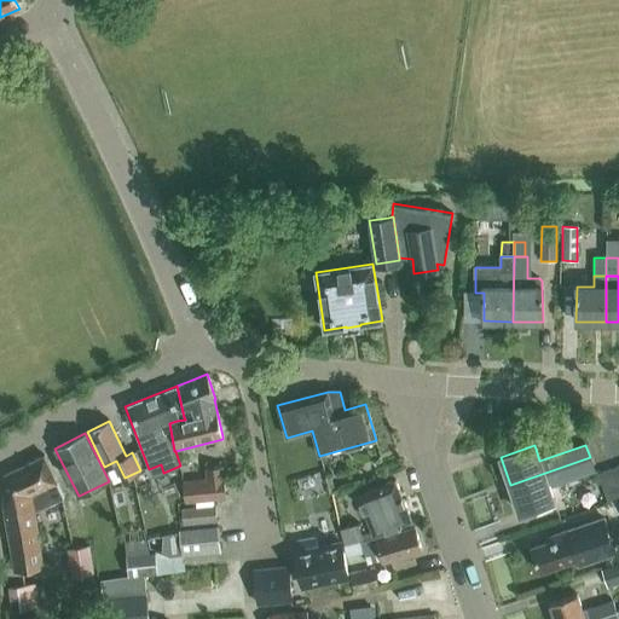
[(34,512),(62,499),(53,482),(56,480),(44,456),(4,475),(4,508),(15,572),(44,567),(34,512)]
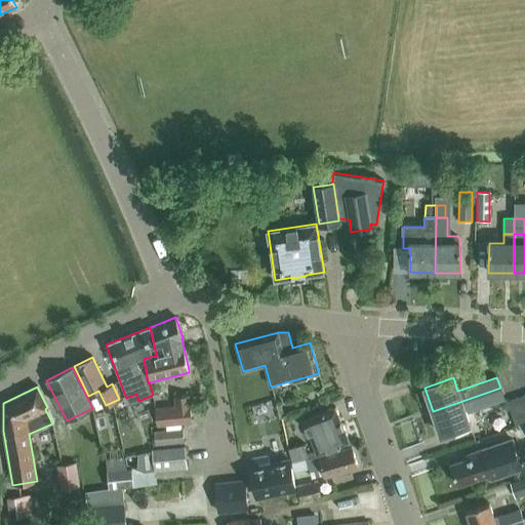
[(505,400),(500,388),(433,411),(441,435),(470,425),(466,413),(505,400)]
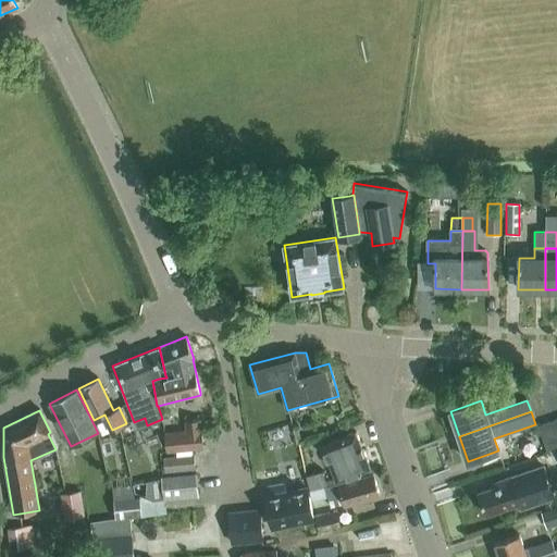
[(184,421),(185,431),(163,433),(165,452),(201,448),(198,419),(184,421)]
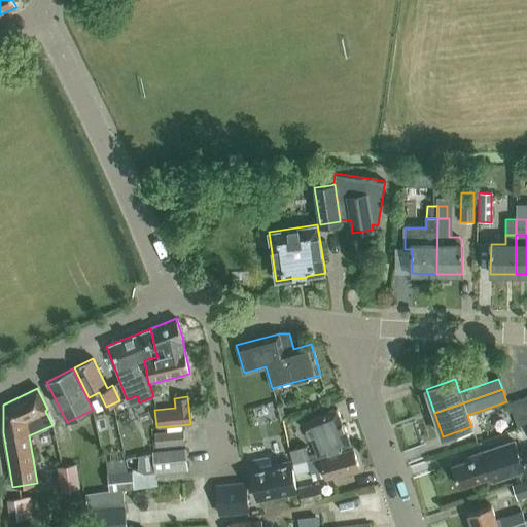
[(518,425),(526,422),(526,413),(522,398),(510,402),(518,425)]
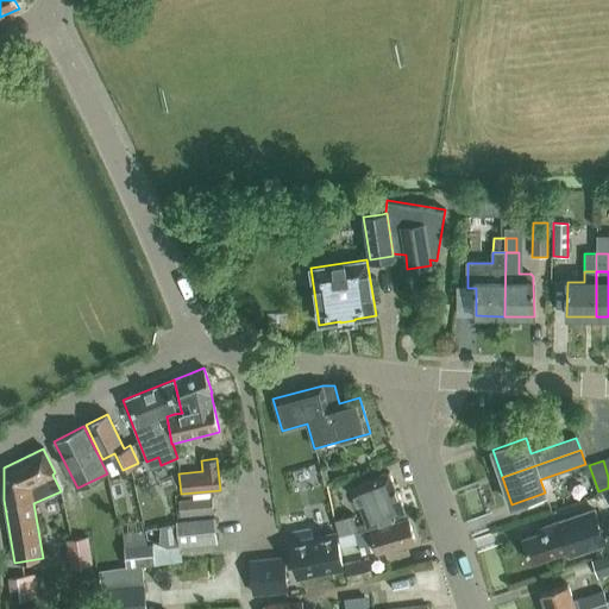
[(352,487),(368,527),(405,512),(389,472),(352,487)]
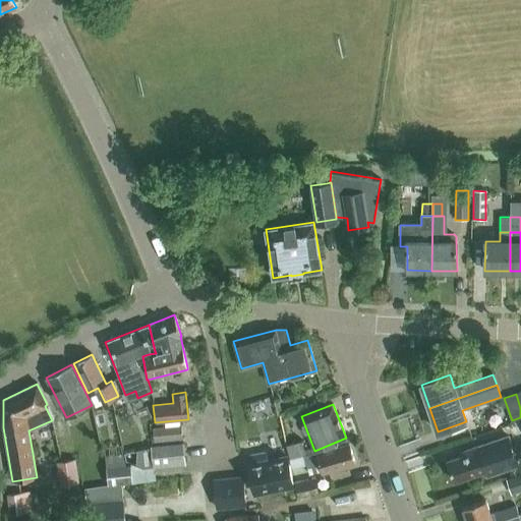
[(154,441),(182,439),(181,425),(152,428),(154,441)]
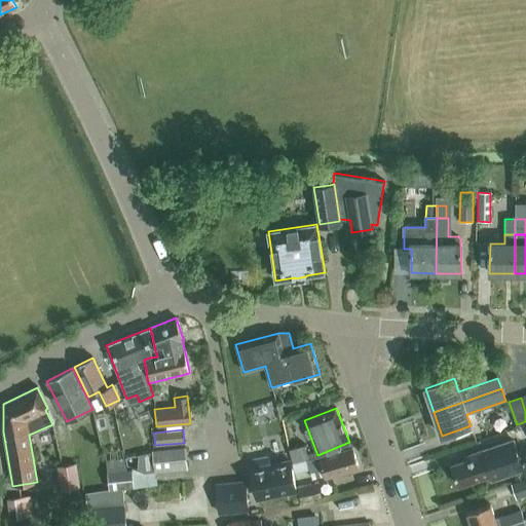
[(511,441),(495,446),(464,456),(465,460),(452,465),(458,486),(489,476),(490,481),(521,471),(511,441)]
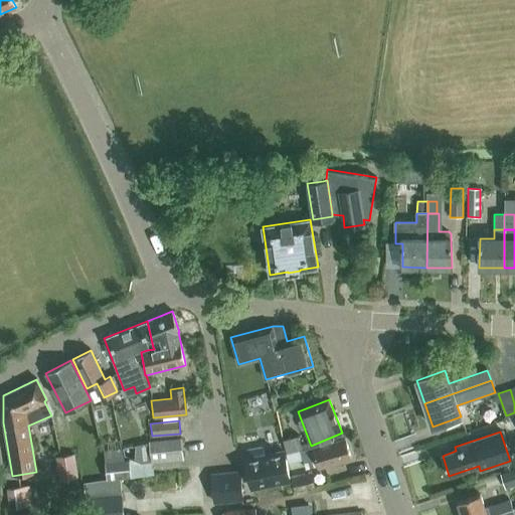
[(302,448),(299,436),(283,440),(285,453),(302,448)]
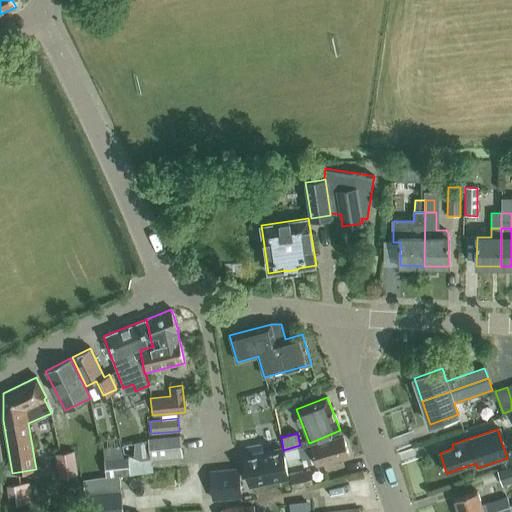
[(150,458),(182,456),(180,435),(148,438),(150,458)]
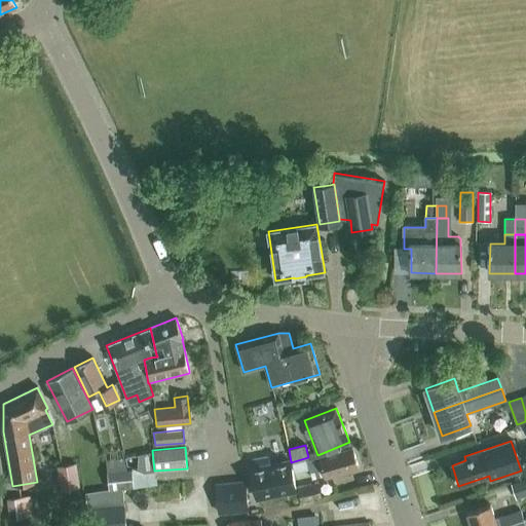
[(326,478),(358,468),(351,448),(320,457),(320,456),(306,460),(310,472),(312,480),(325,476),(326,478)]
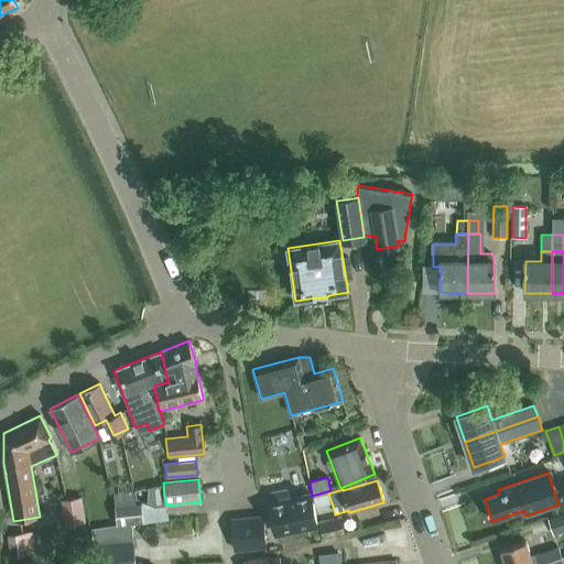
[(275,533),(317,524),(311,495),(289,500),(286,489),(268,492),(275,533)]
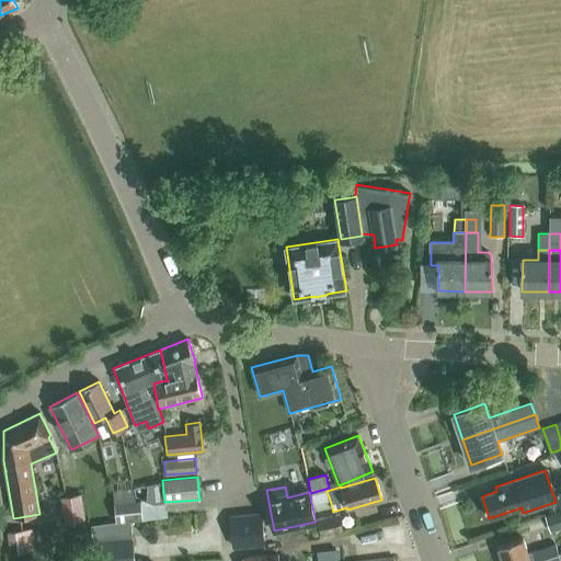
[(84,521),(80,494),(61,497),(65,523),(84,521)]
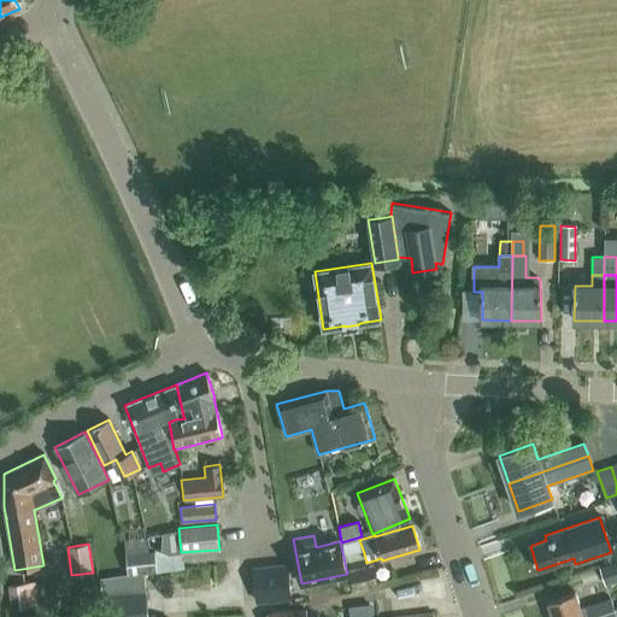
[(128,574),(157,570),(156,551),(125,553),(128,574)]
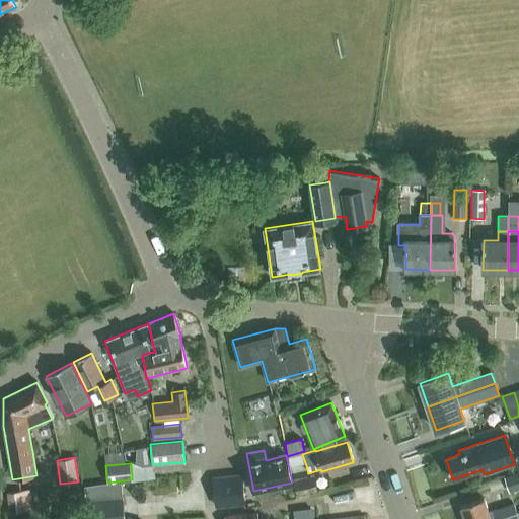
[(518,488),(518,472),(505,477),(509,492),(518,488)]
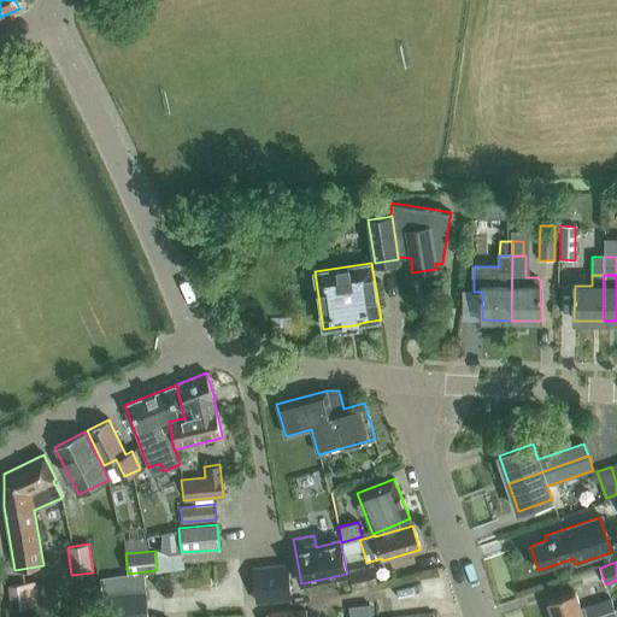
[(252,568),(256,603),(289,599),(286,565),(254,568),(252,568)]
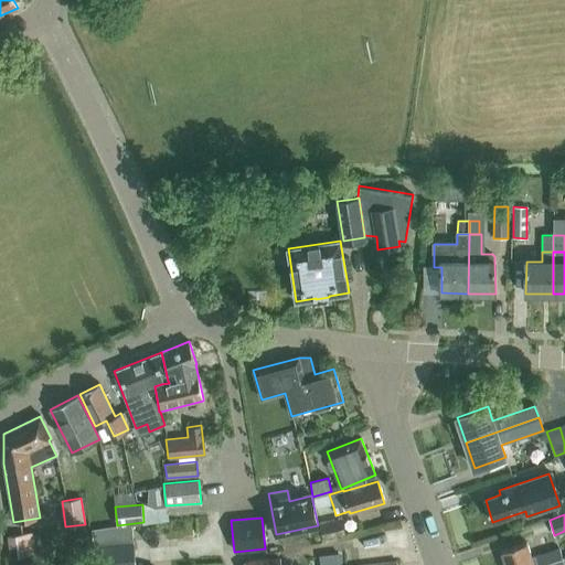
[(322,537),(345,533),(341,519),(318,523),(322,537)]
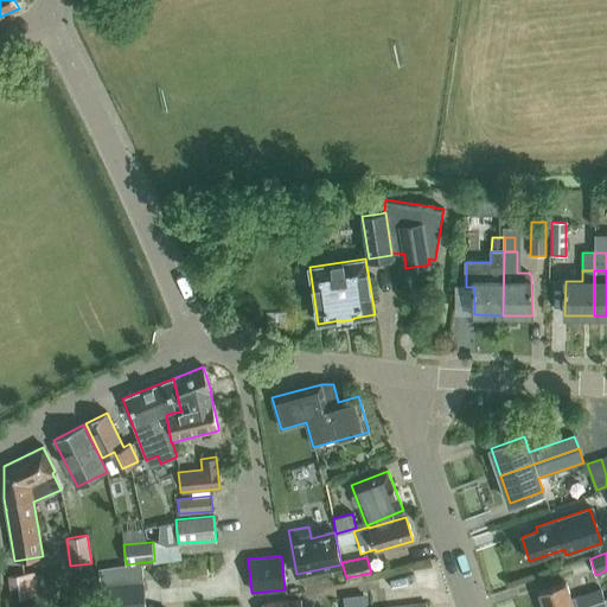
[(129,582),(127,567),(100,569),(101,586),(102,606),(145,606),(144,581),(129,582)]
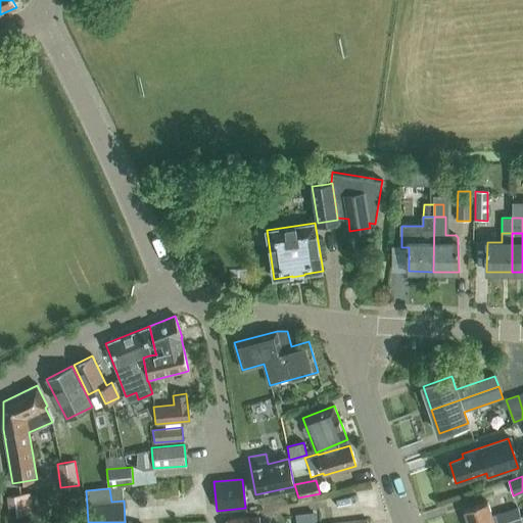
[(12,514),(37,512),(34,489),(9,492),(12,514)]
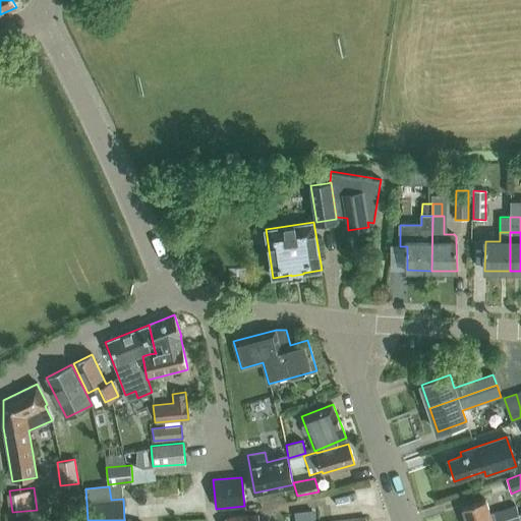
[(463,507),(467,520),(498,520),(519,514),(516,506),(490,514),(485,500),(463,507)]
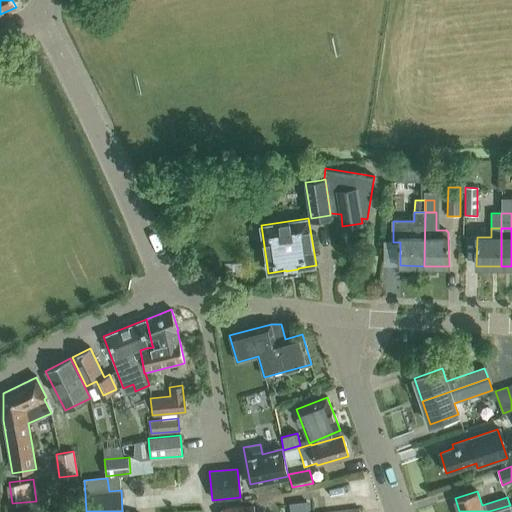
[(307,511),(307,503),(290,505),(290,511),(359,511),(359,509),(331,511),(307,511)]
